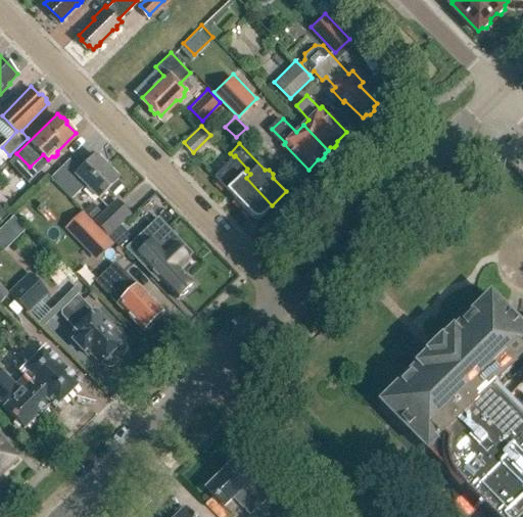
[(113,189),(122,182),(120,179),(121,177),(96,153),(82,168),(70,157),(51,177),(72,197),(86,182),(100,196),(110,187),(113,189)]
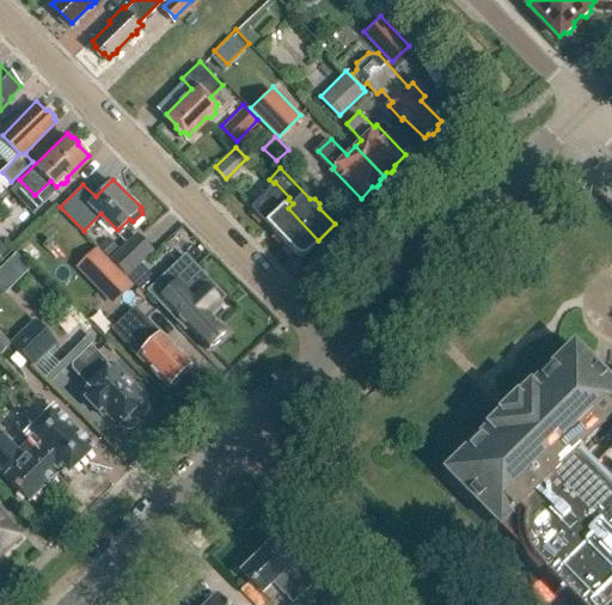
[(318,240),(288,208),(293,203),(288,200),(289,197),(275,182),(274,183),(252,203),(297,250),(310,250),(318,240)]
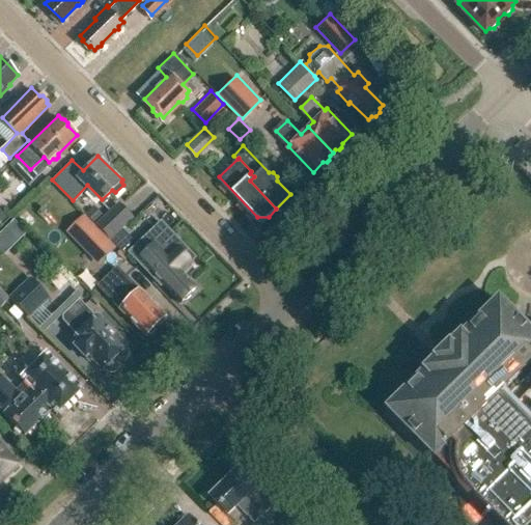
[(118,199),(94,221),(109,237),(133,214),(118,199)]
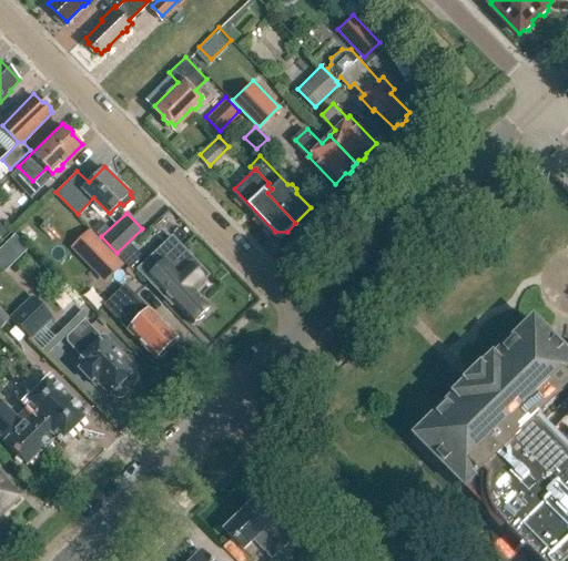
[(0,214),(0,236),(10,222),(0,214)]
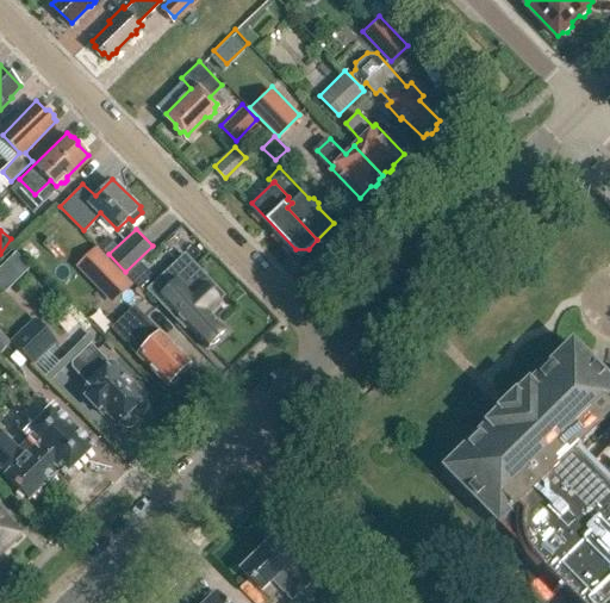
[(109,253),(118,243),(107,232),(98,242),(109,253)]
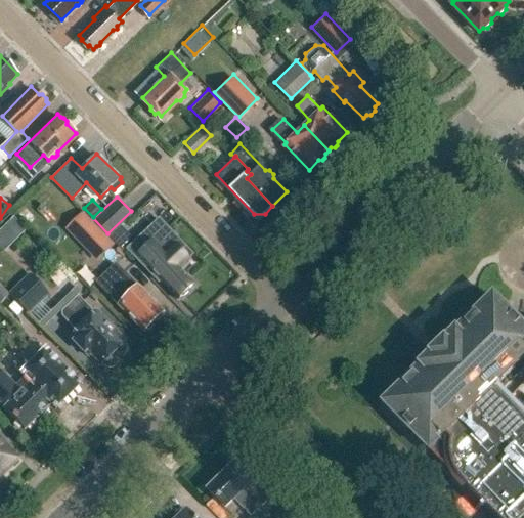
[(136,238),(154,218),(139,205),(122,225),(136,238)]
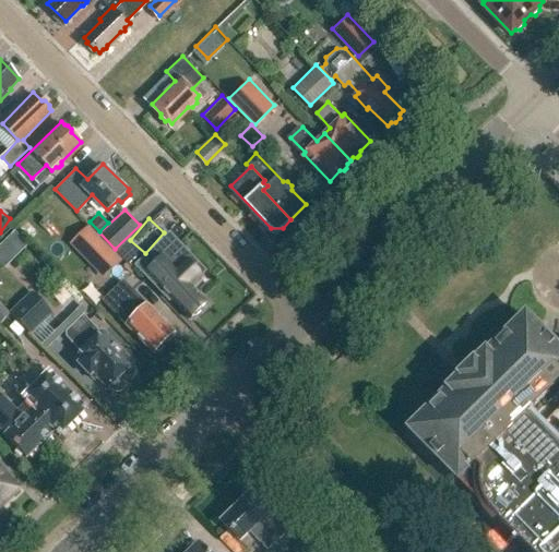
[(27,239),(14,226),(7,234),(20,247),(27,239)]
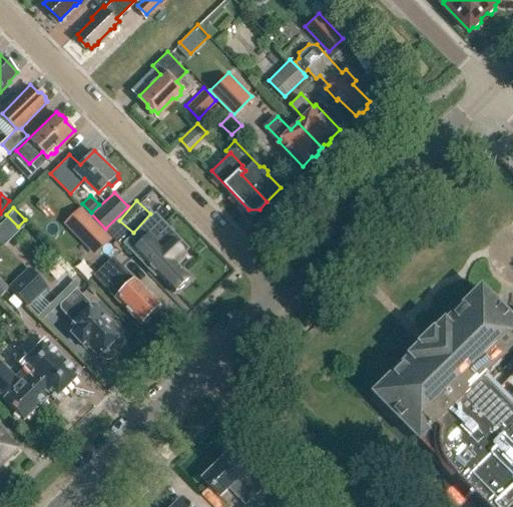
[(73,228),(94,249),(110,234),(89,213),(73,228)]
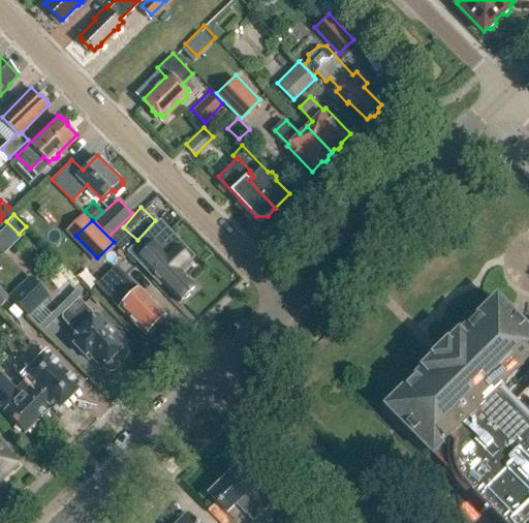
[(191,288),(194,284),(179,268),(190,256),(165,232),(138,258),(152,272),(153,271),(180,299),(183,296),(187,296),(190,291),(191,288)]
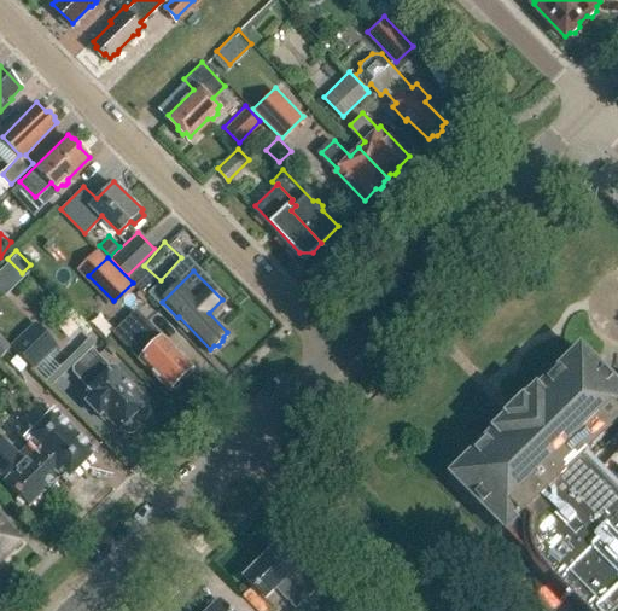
[(35,318),(11,342),(34,366),(59,342),(35,318)]
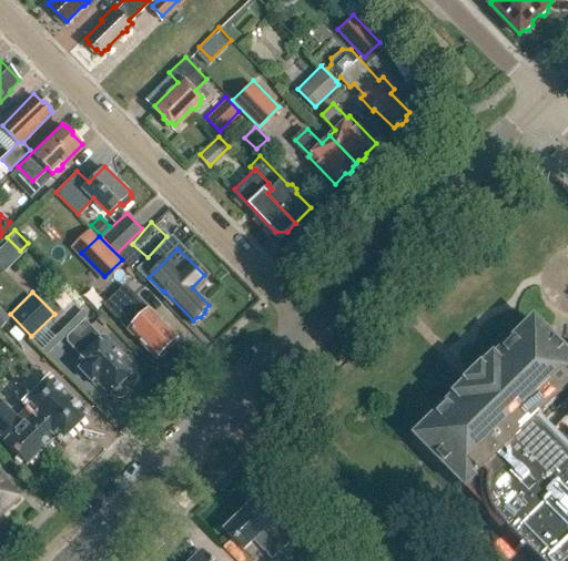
[(168,345),(178,335),(159,316),(159,313),(154,308),(152,308),(150,306),(144,312),(131,298),(115,313),(129,326),(129,327),(156,355),(160,353),(163,353),(166,348),(168,345)]
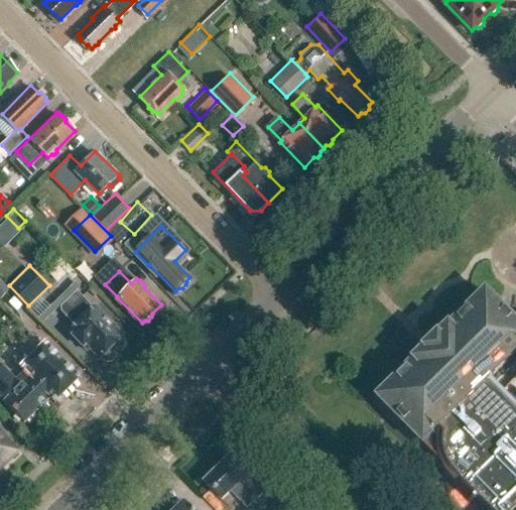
[(0,297),(10,287),(0,276),(0,297)]
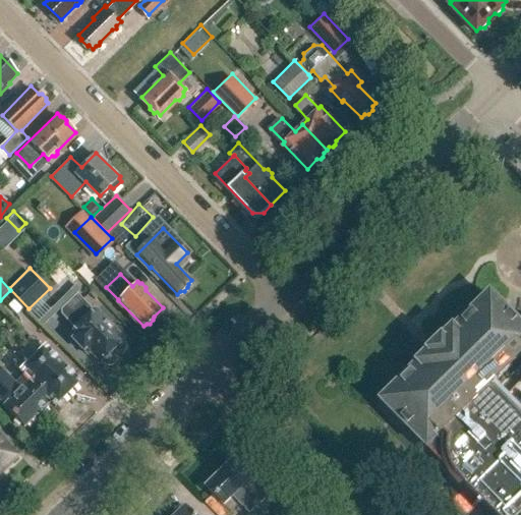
[(90,348),(103,360),(107,362),(110,361),(112,360),(114,359),(115,357),(116,354),(116,352),(115,349),(113,347),(121,339),(111,329),(113,326),(96,307),(95,308),(77,291),(61,306),(60,312),(75,327),(74,329),(75,330),(70,335),(87,351),(90,348)]
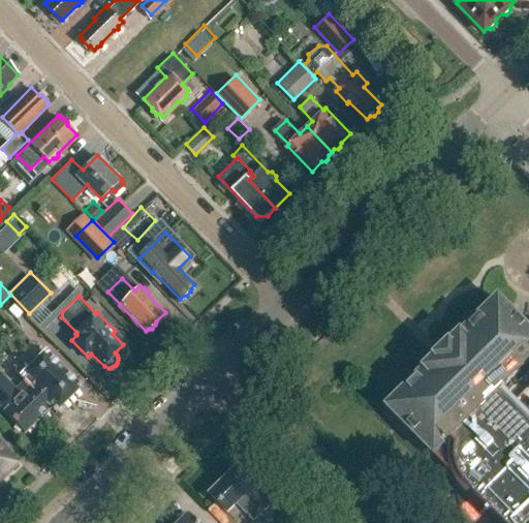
[(528,522),(528,402),(518,413),(497,393),(496,394),(494,391),(528,356),(528,332),(494,296),(458,333),(457,332),(445,342),(431,357),(421,367),(421,368),(383,405),(431,454),(432,452),(443,463),(442,465),(499,522),(528,522)]
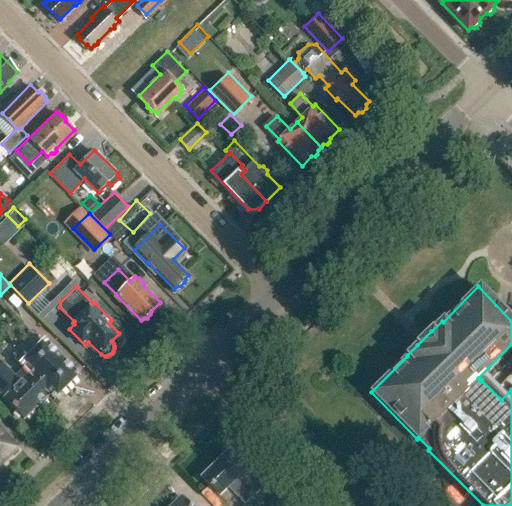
[(54,397),(78,374),(45,339),(21,363),(24,367),(16,375),(2,360),(0,361),(0,389),(5,395),(4,397),(24,417),(49,393),(54,397)]
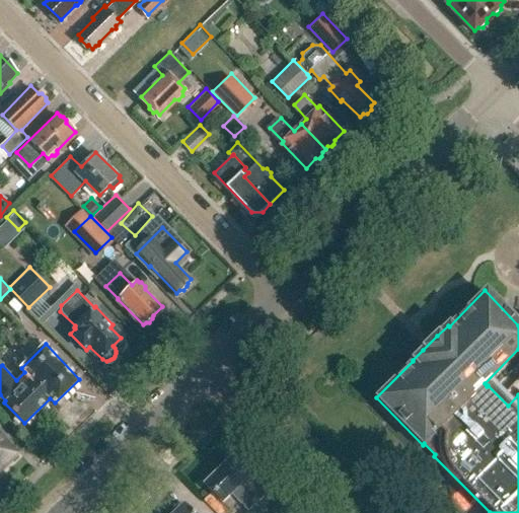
[(0,470),(18,454),(7,442),(8,441),(0,432),(0,470)]
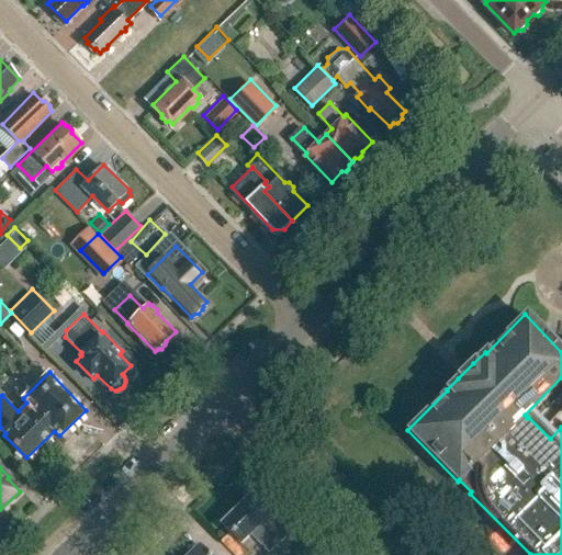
[(269,551),(285,535),(267,516),(268,514),(250,496),(224,522),(242,541),(251,532),(269,551)]
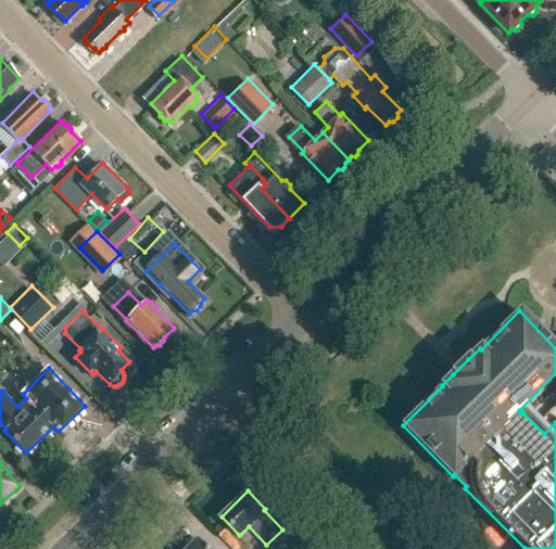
[(210,548),(199,538),(187,548),(210,548)]
